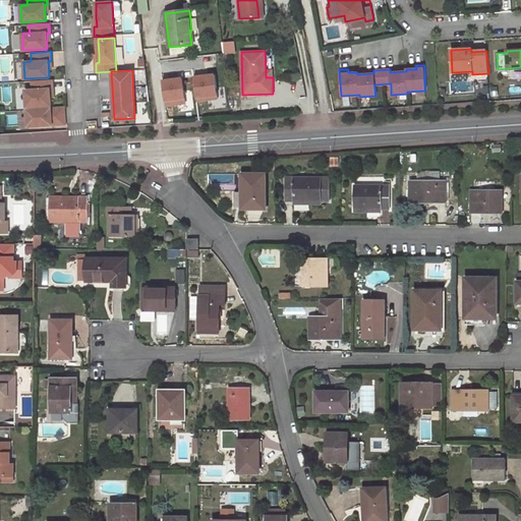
[(216,74),(193,76),(196,100),(218,98),(216,74)]
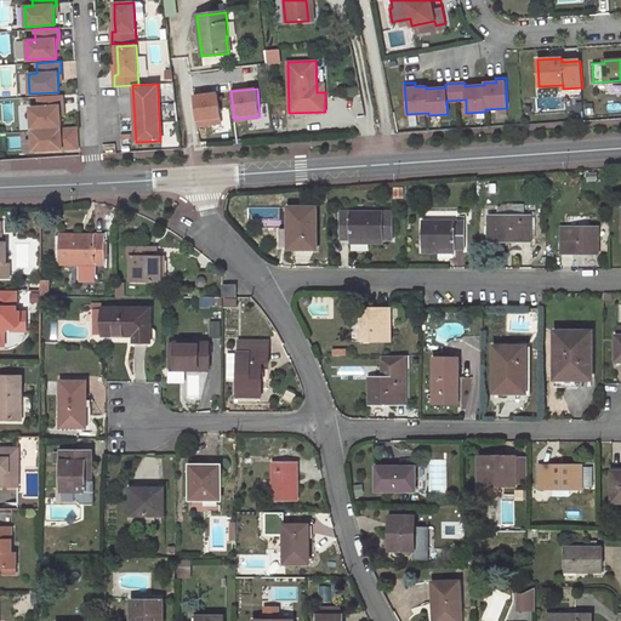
[(217,93),(193,97),(198,126),(221,123),(217,93)]
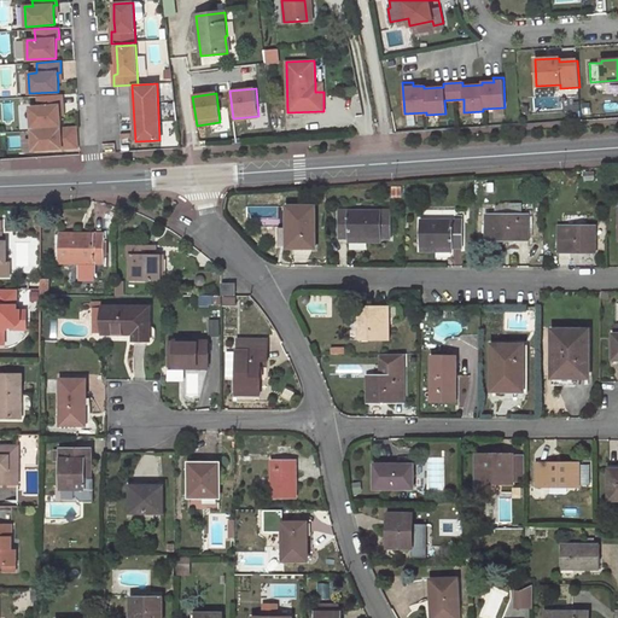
[(62,94),(38,95),(39,106),(30,106),(31,127),(60,124),(59,115),(59,106),(63,105),(62,94)]
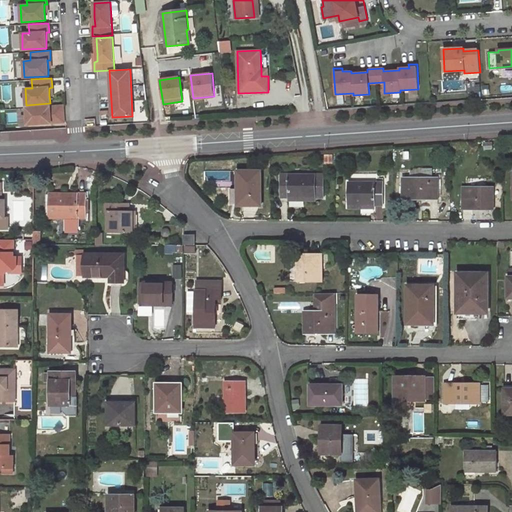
[(26,108),(27,124),(64,122),(63,106),(26,108)]
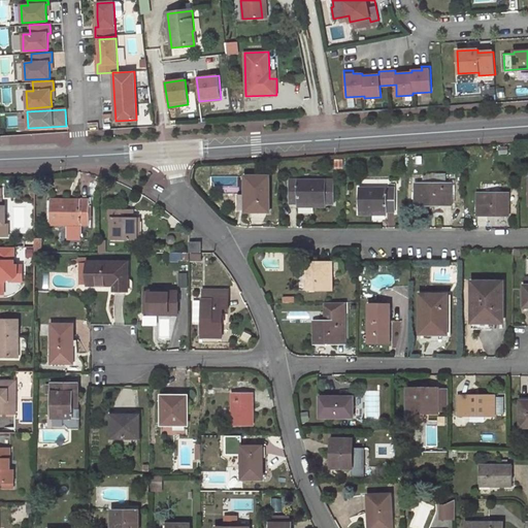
[(269,176),(245,176),(244,212),(269,212),(269,176)]
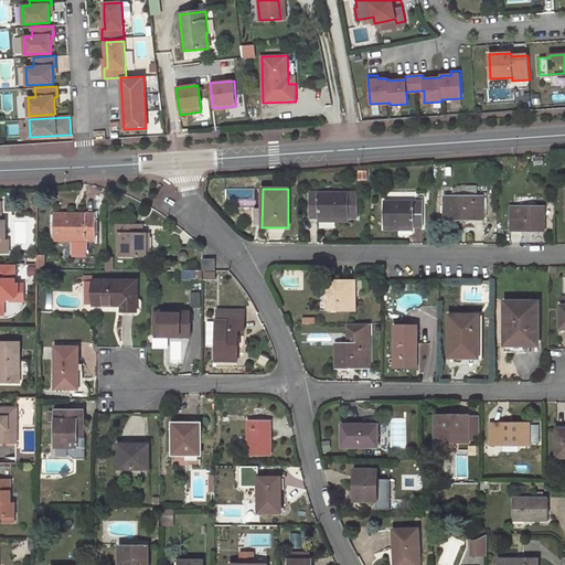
[(310,217),(318,217),(348,219),(356,219),(356,193),(310,193),(310,217)]
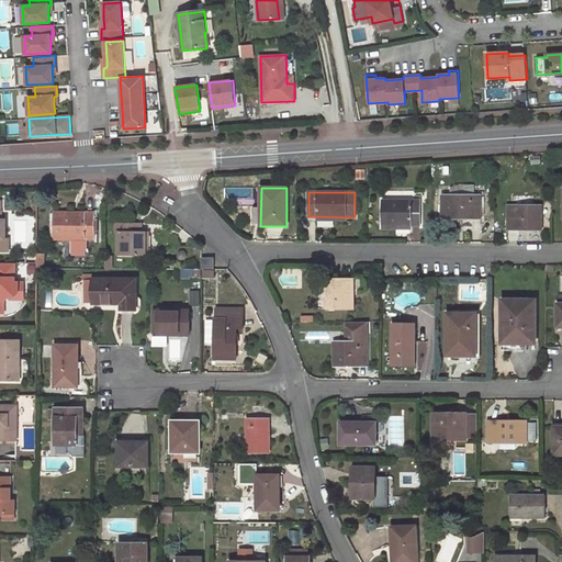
[(481,195),(442,197),(442,218),(481,218),(481,195)]
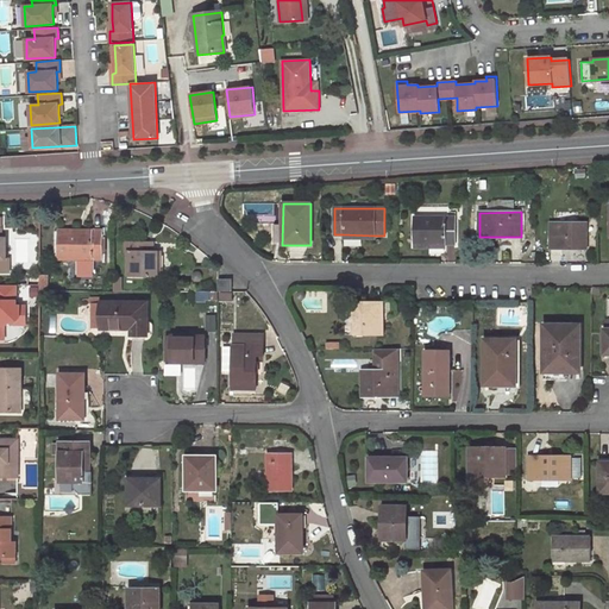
[(415,244),(445,244),(454,244),(454,218),(414,218),(415,244)]
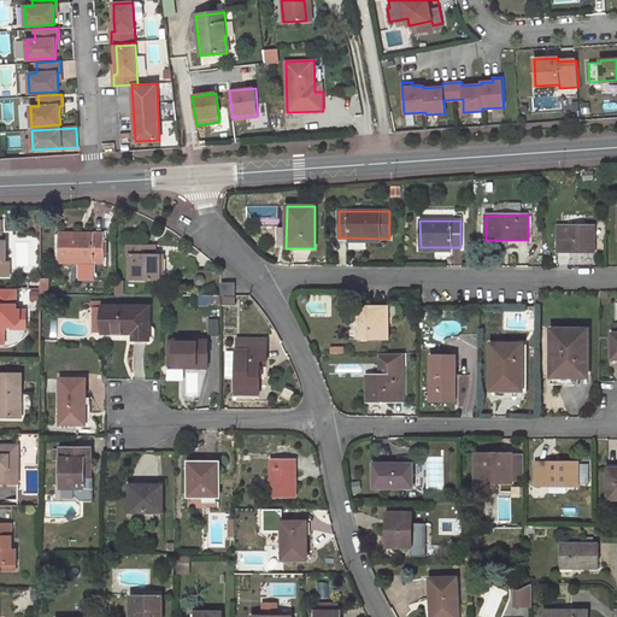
[(594,228),(558,227),(558,250),(570,250),(570,251),(594,252),(594,228)]
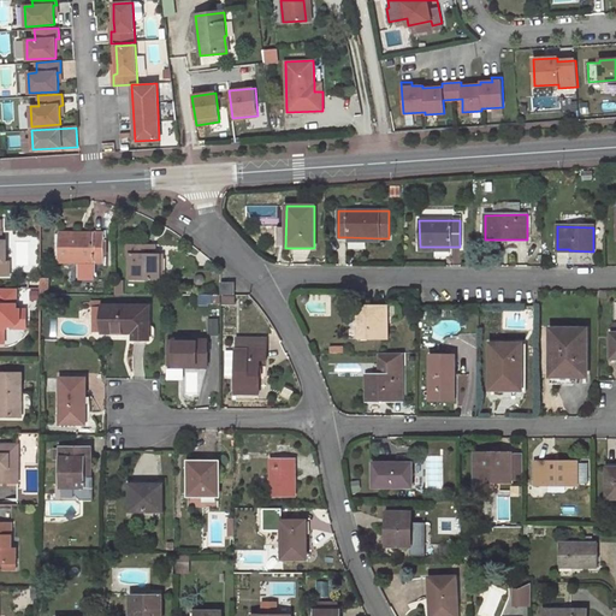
[(93,238),(60,238),(60,262),(80,262),(80,279),(93,279),(93,264),(102,262),(102,234),(93,234),(93,238)]
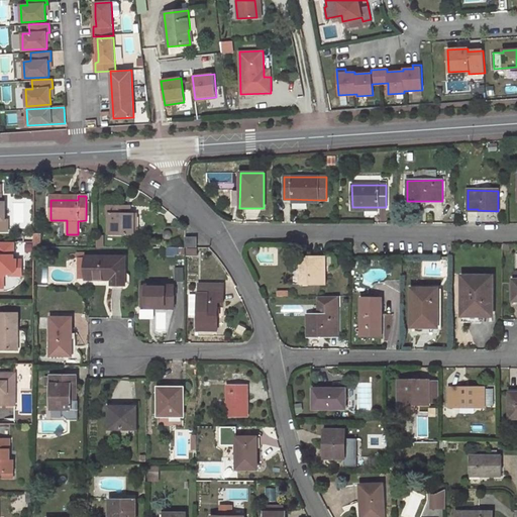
[(124,215),(124,207),(107,207),(107,215),(109,215),(109,233),(136,234),(136,215),(130,215),(124,215)]
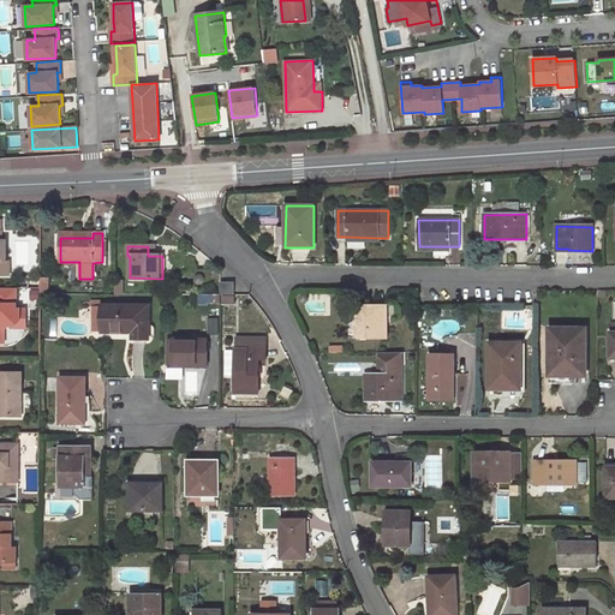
[(209,269),(193,269),(192,287),(209,288),(209,269)]
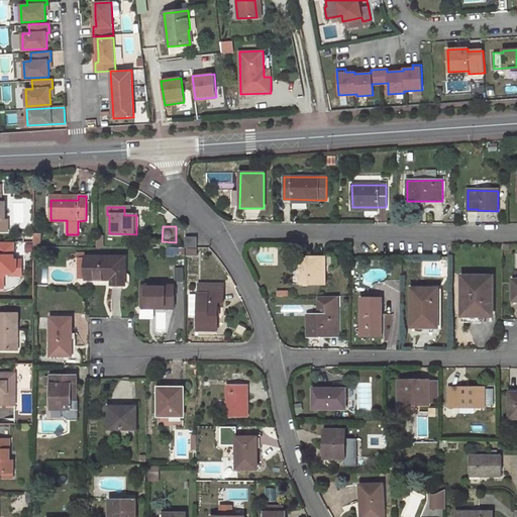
[(199,235),(187,235),(186,246),(199,246),(199,235)]
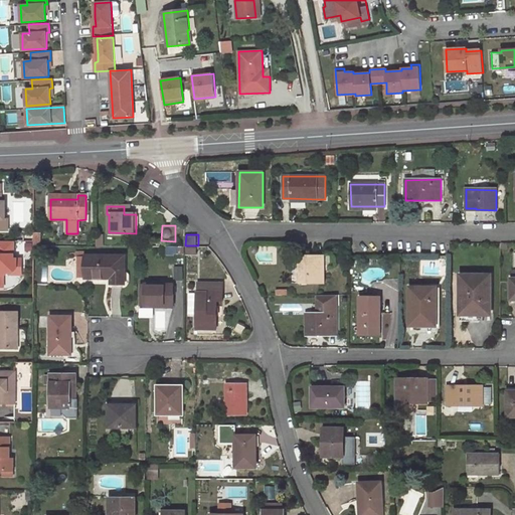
[(15,241),(0,241),(0,287),(4,288),(4,277),(9,273),(12,275),(18,270),(23,270),(23,259),(15,259),(15,241)]
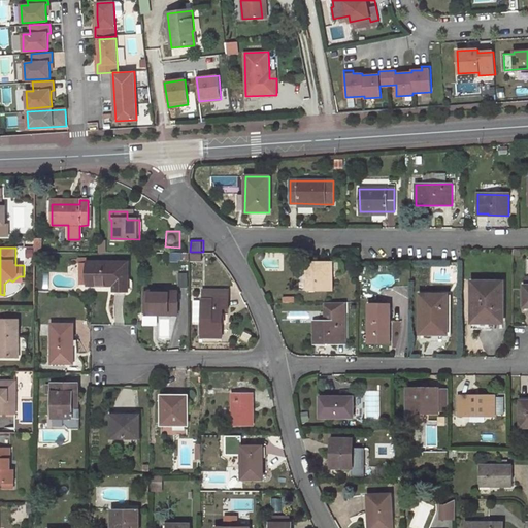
[(332,261),(307,261),(306,273),(307,291),(332,291),(332,261)]
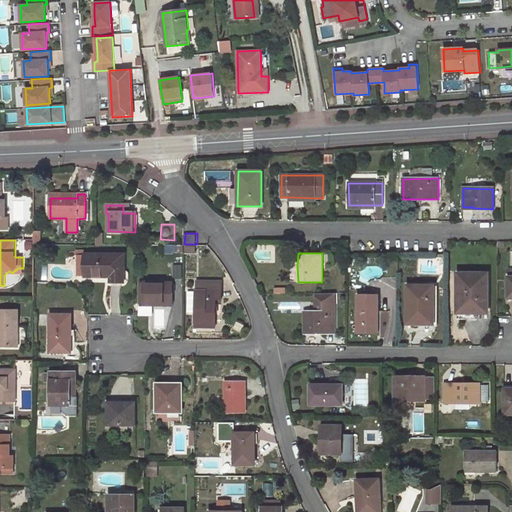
[(123,256),(84,255),(84,276),(103,276),(103,273),(110,274),(110,282),(123,283),(123,256)]
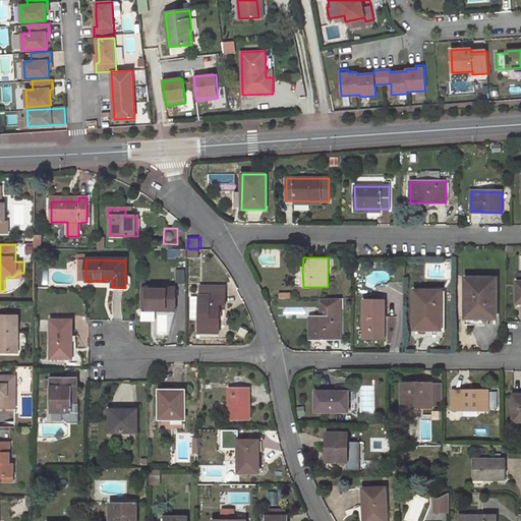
[(469,317),(486,317),(493,317),(496,317),(496,279),(466,278),(466,296),(469,296),(469,317)]
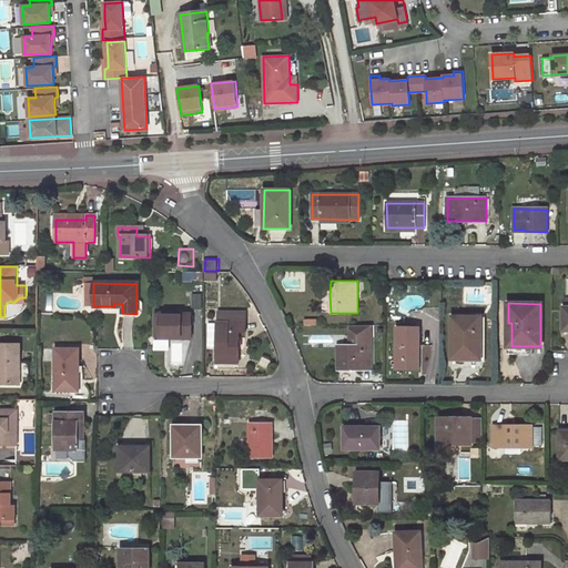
[(191,314),(159,313),(159,338),(191,338),(191,314)]
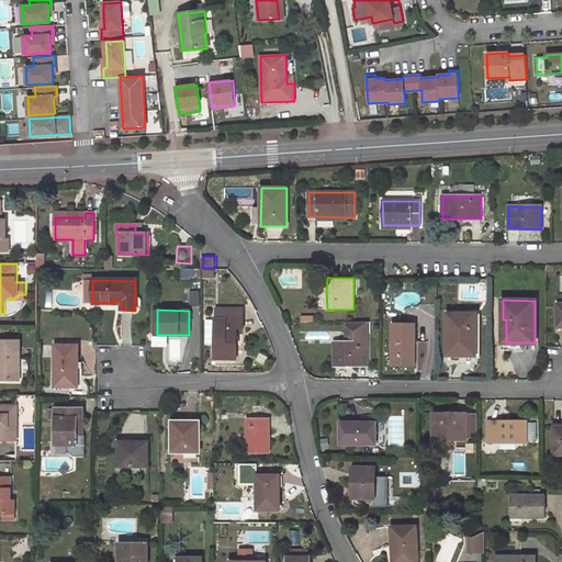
[(215,319),(215,321),(214,344),(214,359),(236,359),(237,328),(243,328),(244,310),(216,310),(216,319),(215,319)]
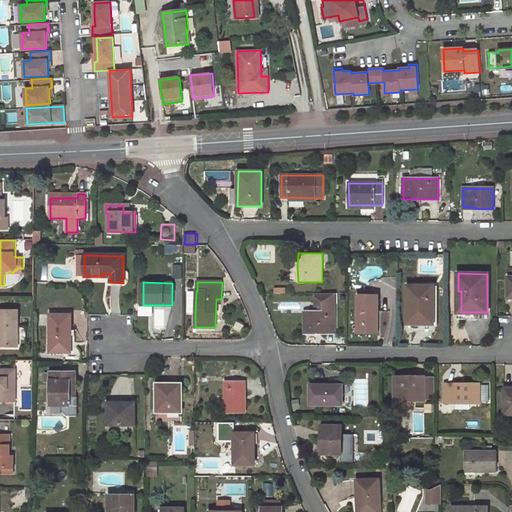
[(416,321),(434,321),(434,286),(407,285),(407,323),(416,323),(416,321)]
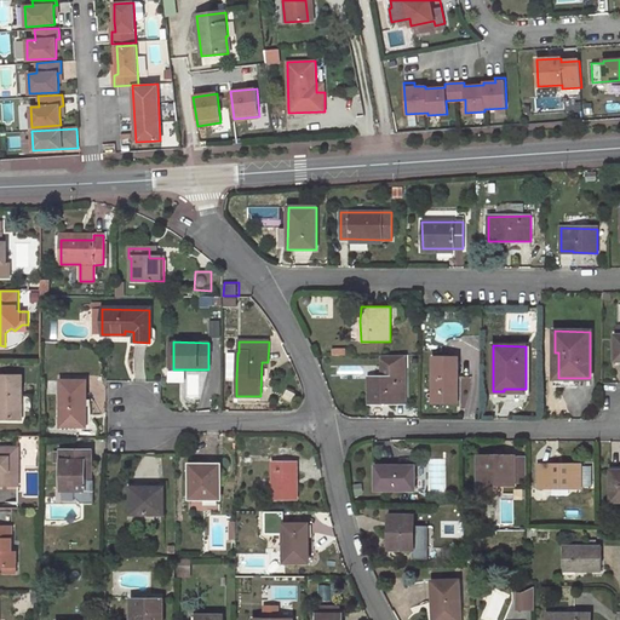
[(383,378),(368,378),(368,403),(395,403),(395,402),(406,402),(405,355),(382,355),(383,378)]
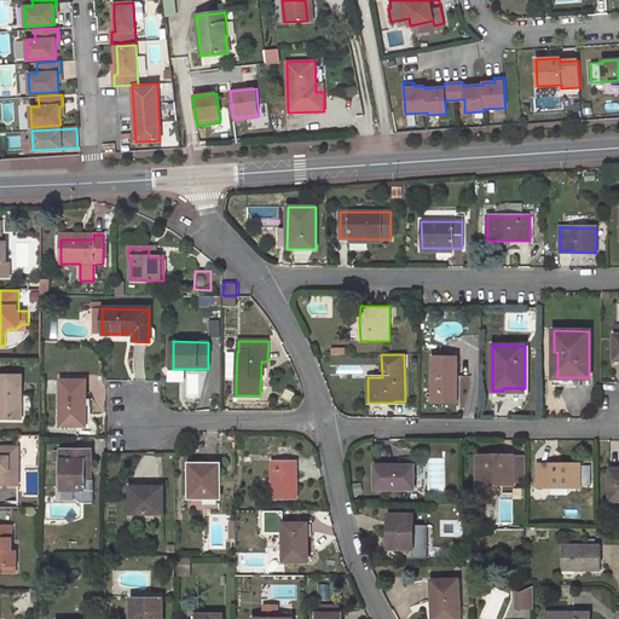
[(456,357),(432,357),(432,403),(456,403),(456,357)]
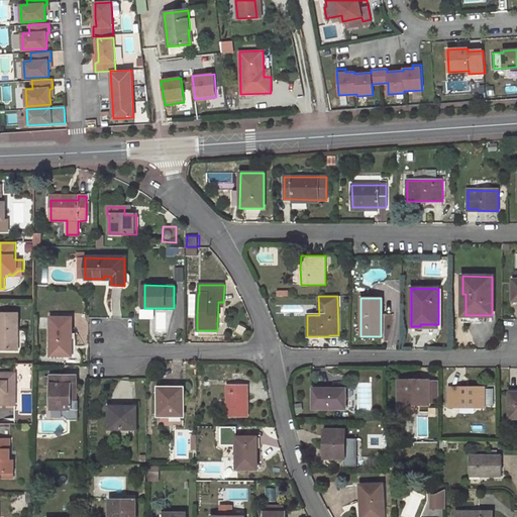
[(0,312),(0,349),(17,350),(17,313),(0,312)]
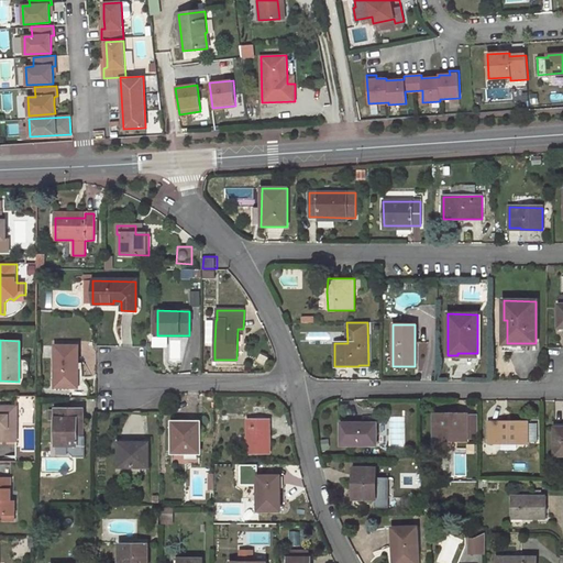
[(77,346),(55,346),(55,387),(77,387),(77,346)]
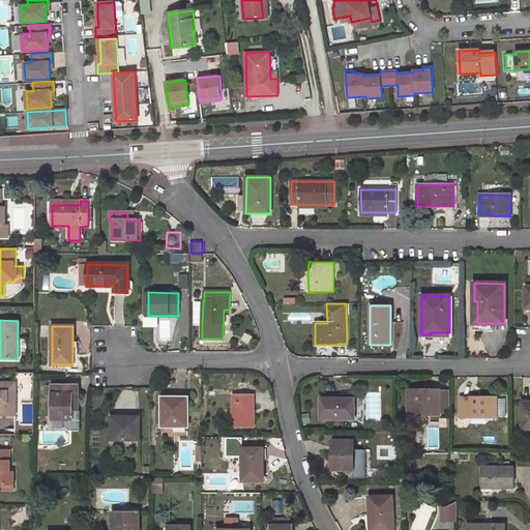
[(0,382),(0,415),(8,415),(9,383),(0,382)]
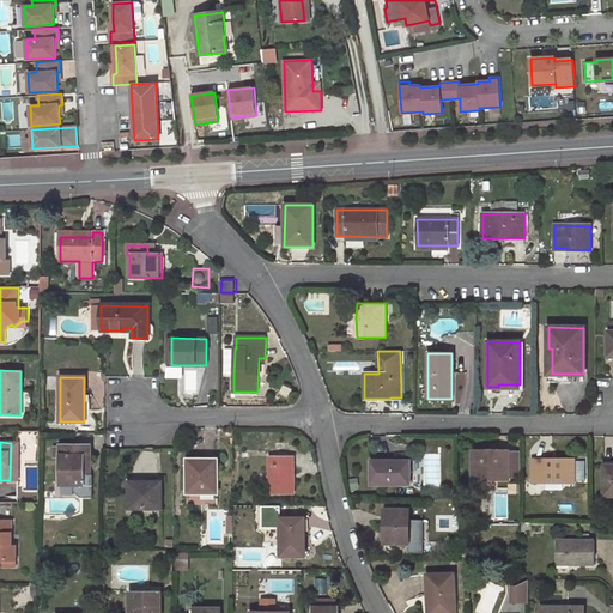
[(60,445),(60,447),(60,456),(60,486),(74,486),(74,492),(80,498),(92,498),(92,475),(90,475),(83,475),(83,445),(60,445)]
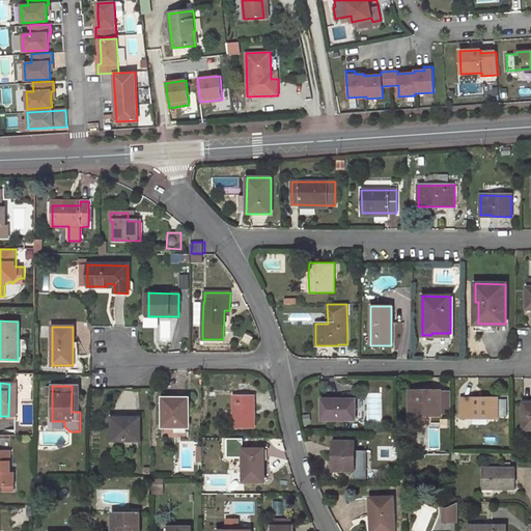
[(441,413),(441,392),(441,390),(409,391),(409,415),(441,415),(441,413)]
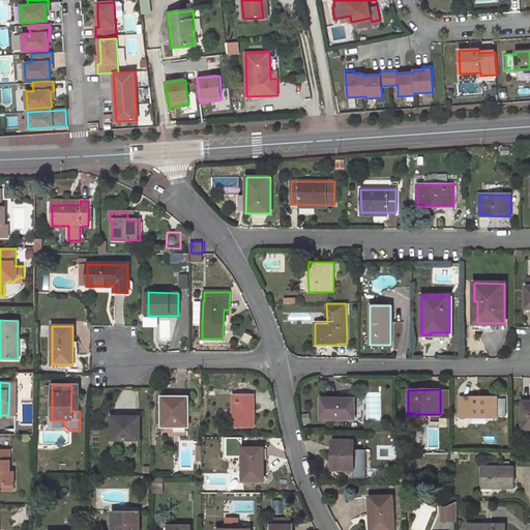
[(254,395),(233,395),(233,427),(254,428),(254,395)]
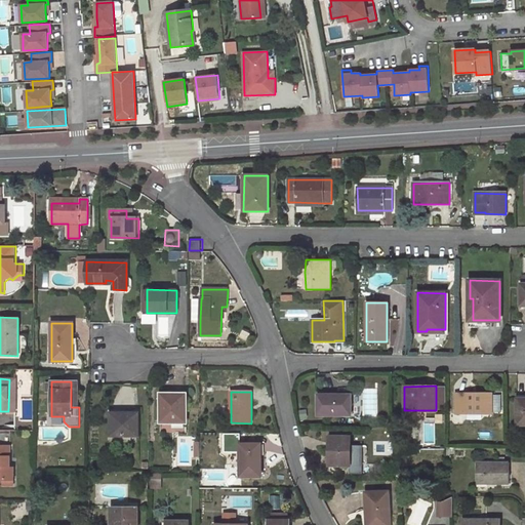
[(186,394),(160,394),(160,422),(186,422),(186,394)]
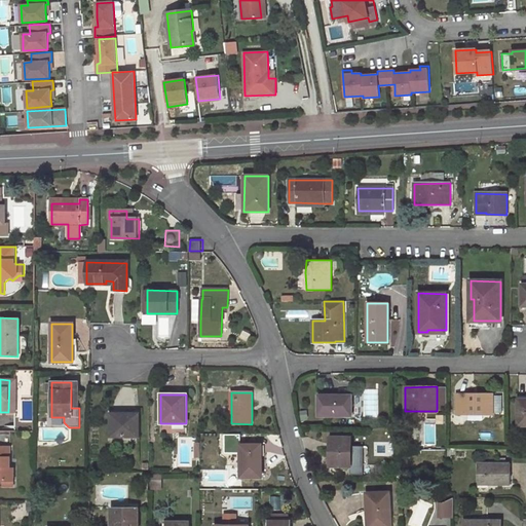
[(351,396),(320,395),(318,415),(351,415),(351,396)]
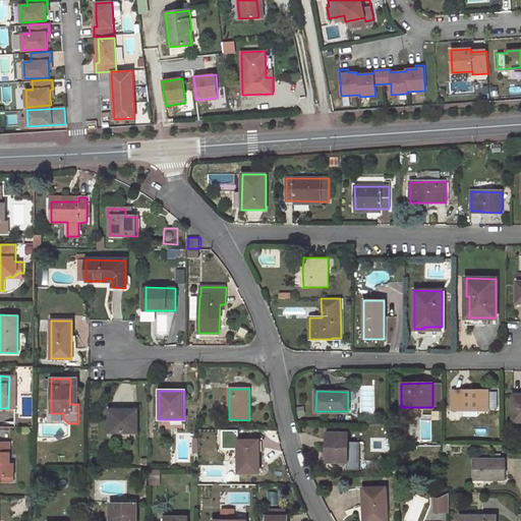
[(487,391),(453,391),(452,410),(488,410),(487,391)]
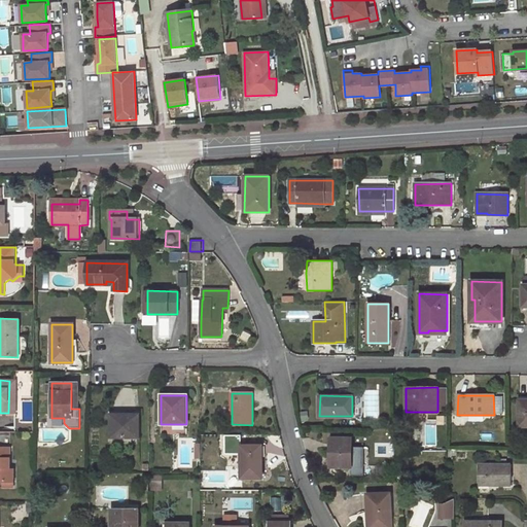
[(526,399),(518,400),(518,426),(526,426),(526,399)]
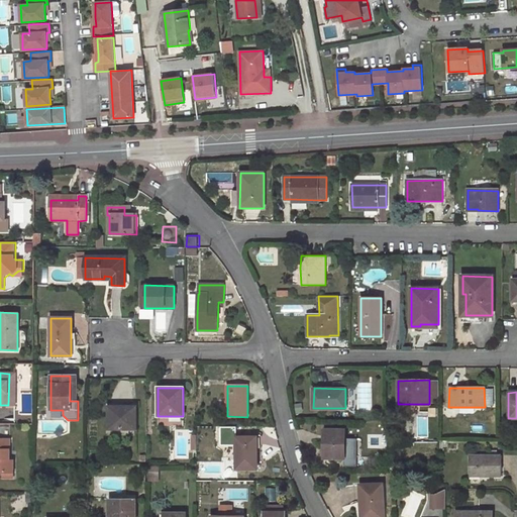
[(136,407),(108,406),(108,429),(135,429),(136,407)]
